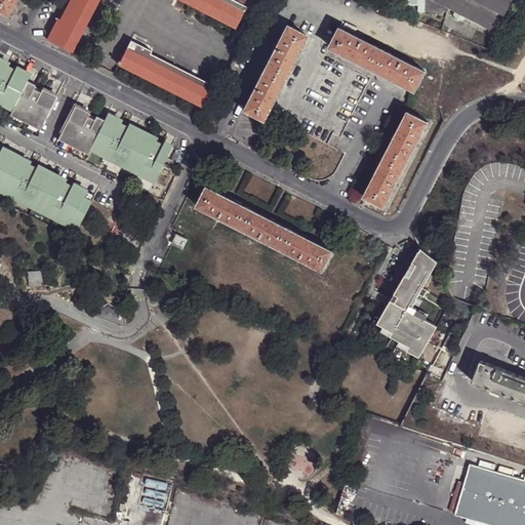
[(12,0),(0,0),(0,10),(5,13),(12,0)]
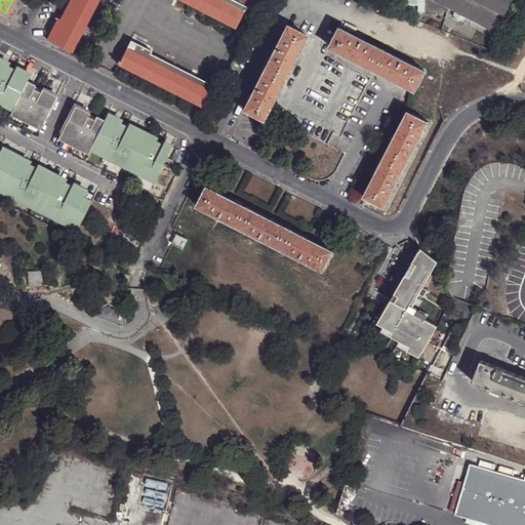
[(45,38),(70,51),(95,0),(67,0),(57,18),(55,17),(45,38)]
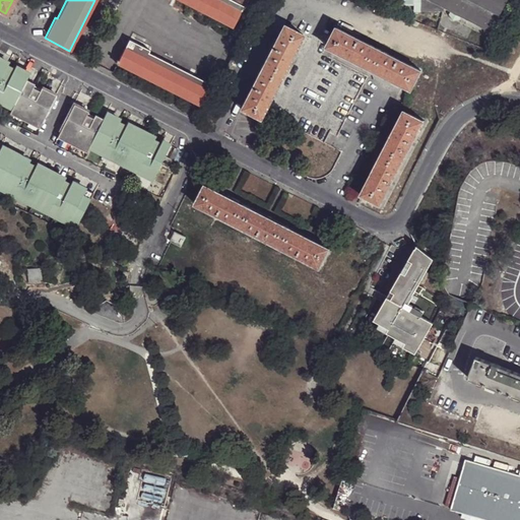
[(219,0),(178,0),(234,28),(242,11),(219,0)]
